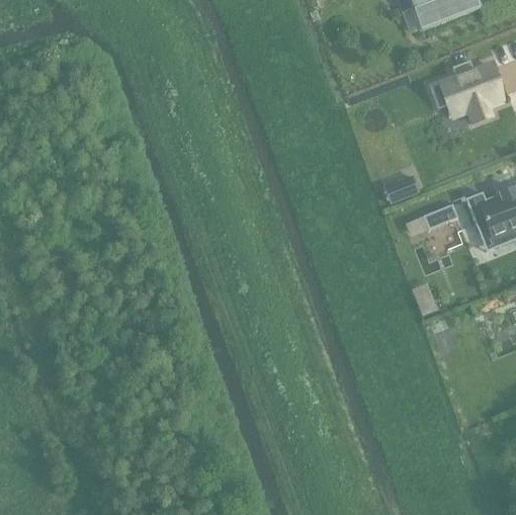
[(398,0),(403,12),(414,8),(422,30),(483,8),(480,0),(398,0)]
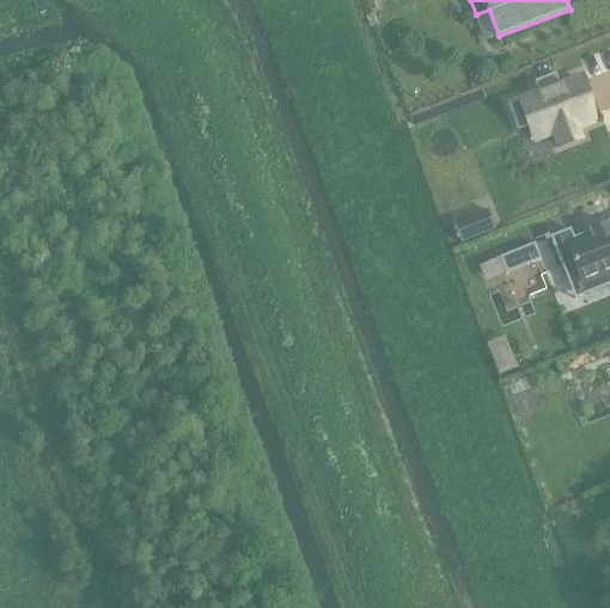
[(538,141),(557,134),(561,145),(583,136),(578,124),(596,117),(580,75),(560,84),(556,72),(537,79),(541,91),(523,97),(523,98),(511,102),(520,128),(532,123),(538,141)]
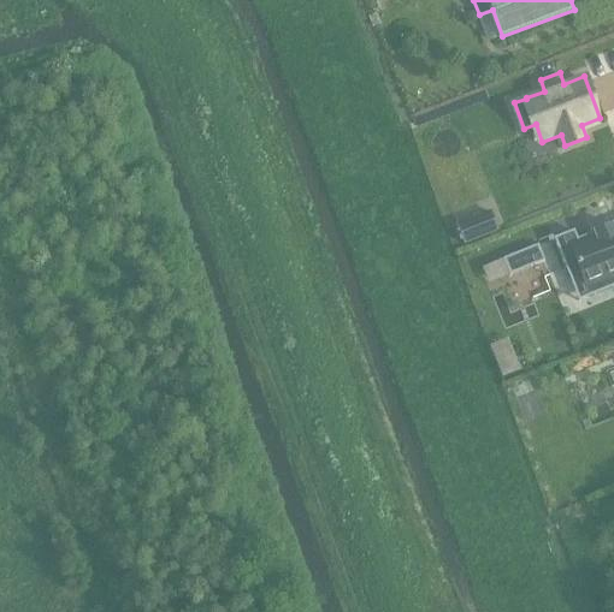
[(488,196),(456,206),(459,215),(491,207),(488,196)]
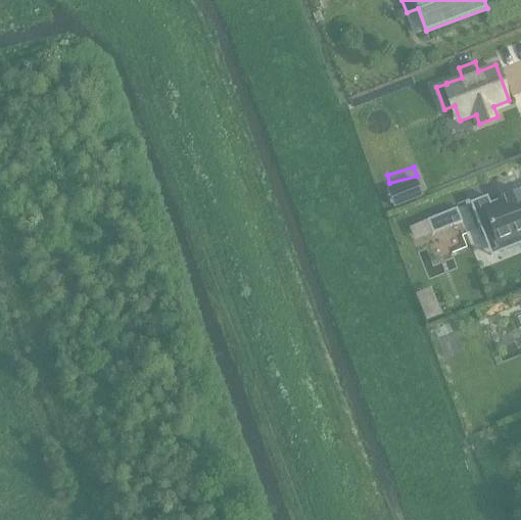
[(390,189),(396,205),(424,194),(417,178),(390,189)]
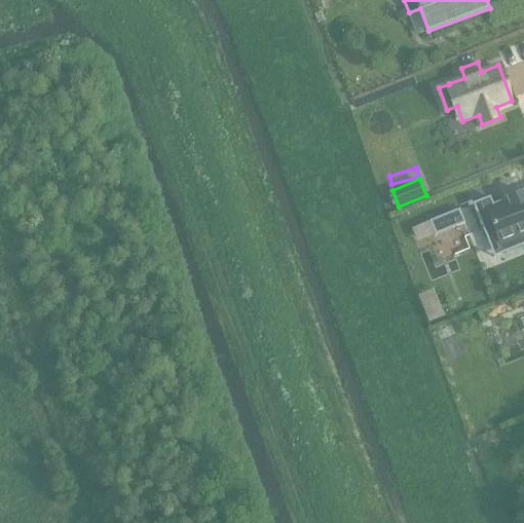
[(475,202),(485,228),(494,224),(501,243),(509,239),(520,235),(523,244),(523,190),(509,196),(510,199),(495,206),(491,196),(475,202)]
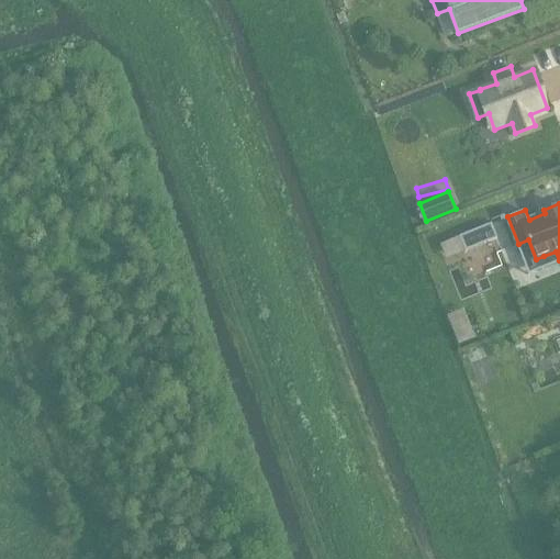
[(461,235),(468,250),(499,238),(493,222),(461,235)]
